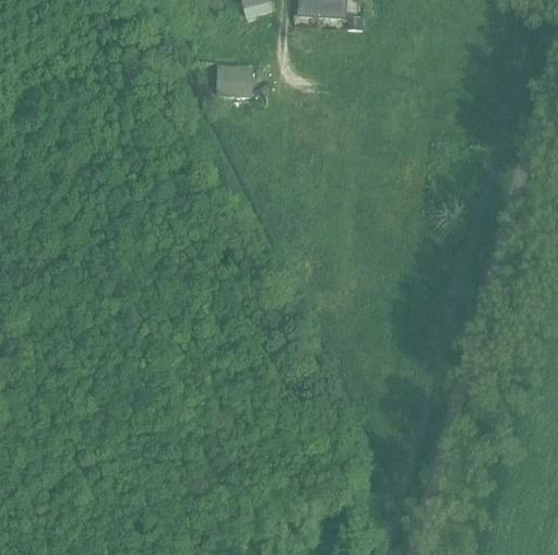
[(272,10),(269,0),(241,0),(246,16),(272,10)]
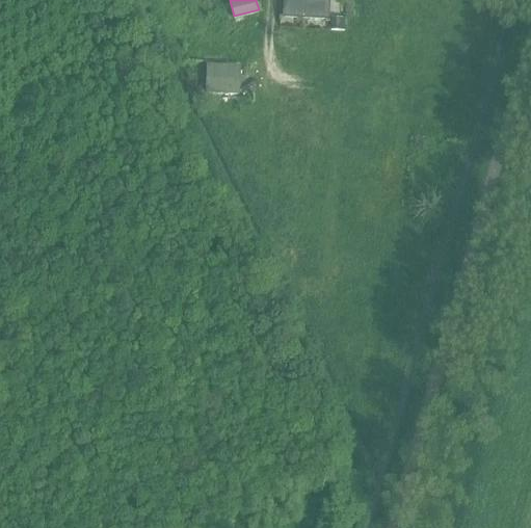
[(284,0),(283,15),(328,18),(329,0),(284,0)]
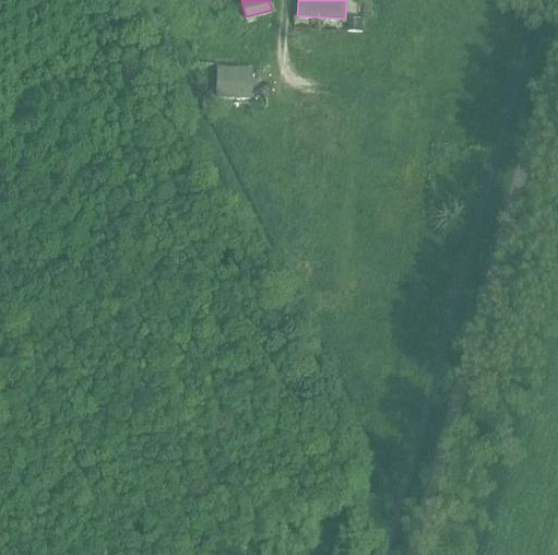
[(348,16),(347,28),(360,30),(360,18),(348,16)]
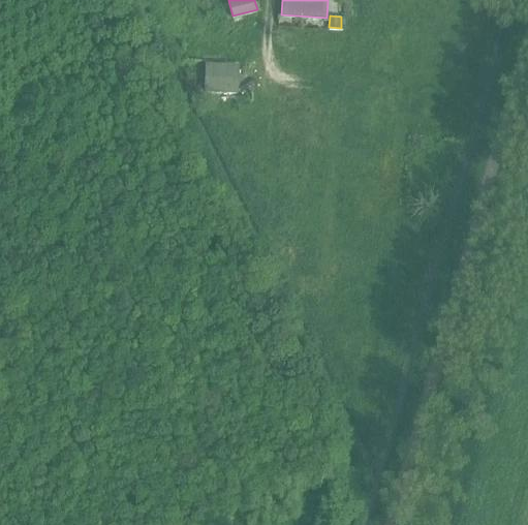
[(240,64),(206,62),(205,90),(238,92),(240,64)]
